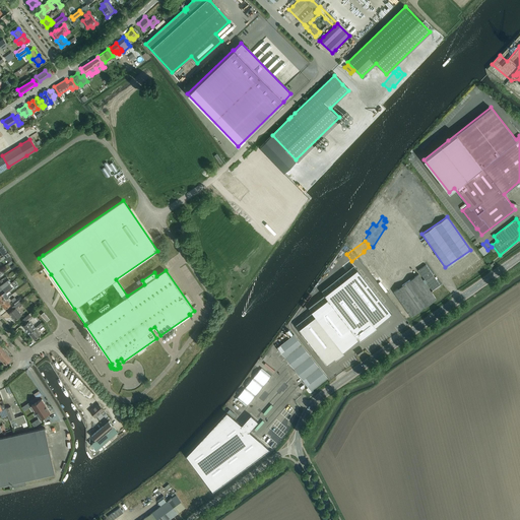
[(427,265),(418,270),(433,290),(440,285),(427,265)]
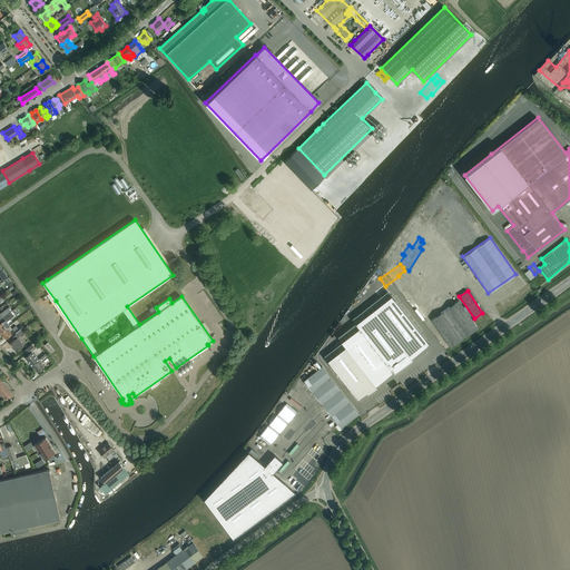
[(345,346),(327,360),(356,397),(357,399),(366,392),(367,393),(376,386),(375,384),(393,371),(394,373),(412,359),(411,356),(429,343),(391,294),(355,322),(355,323),(359,326),(341,341),(342,342),(345,346)]
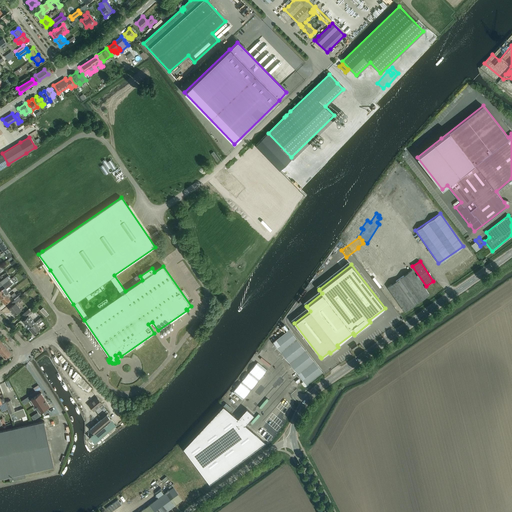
[(387,287),(404,311),(429,294),(412,270),(387,287)]
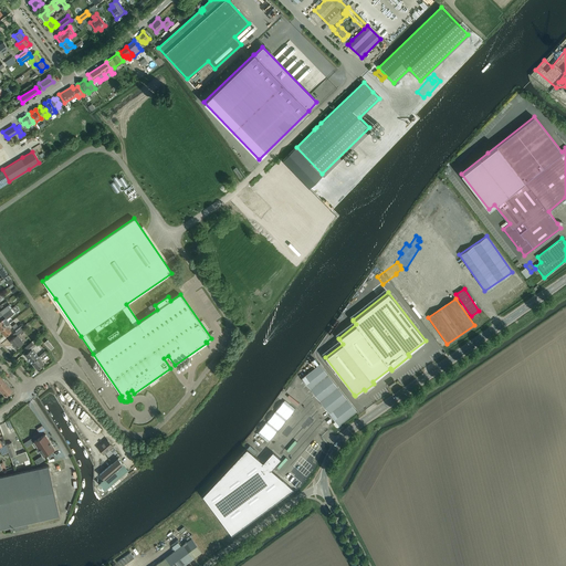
[(3,315),(10,310),(8,305),(0,311),(0,310),(0,313),(1,313),(3,315)]
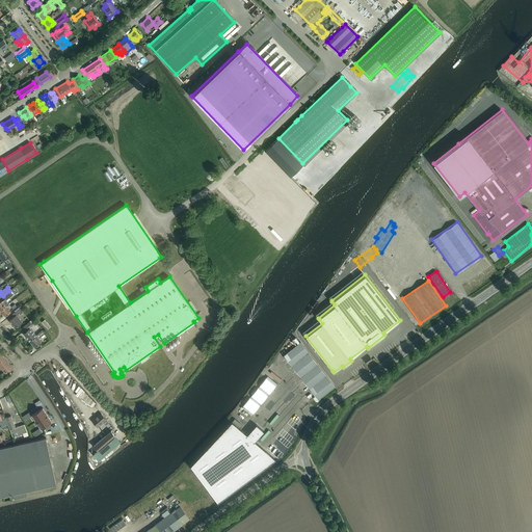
[(0,309),(1,310),(6,306),(8,303),(6,300),(12,294),(9,291),(3,296),(4,298),(0,301),(0,309)]
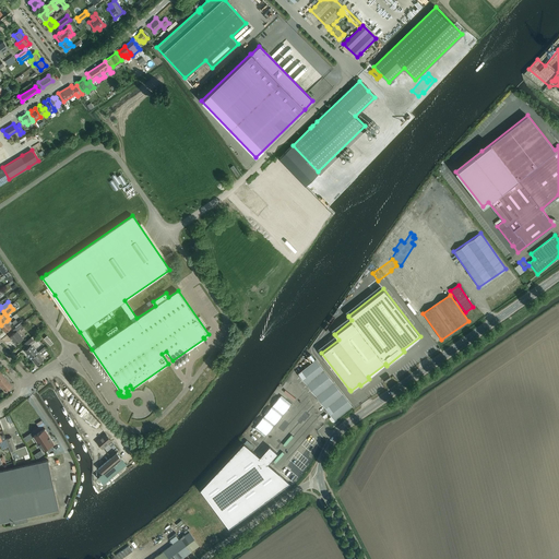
[(416,310),(413,313),(419,320),(423,318),(416,310)]
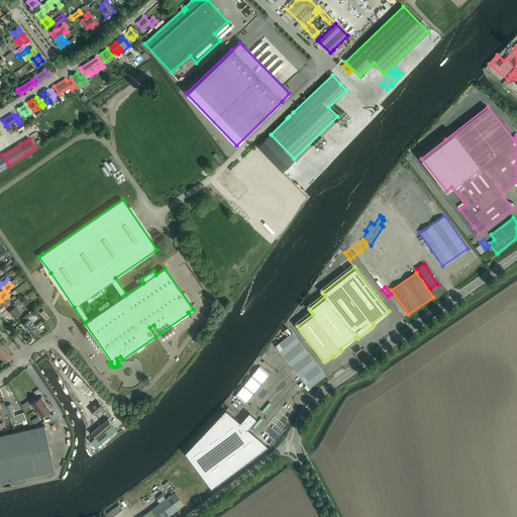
[(5,306),(9,303),(10,302),(6,297),(1,301),(5,306)]
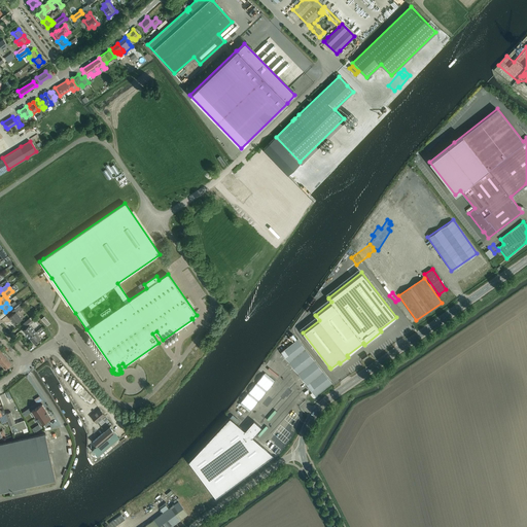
[(14,324),(19,321),(22,319),(16,312),(22,308),(20,305),(15,309),(12,311),(13,313),(9,317),(14,324)]
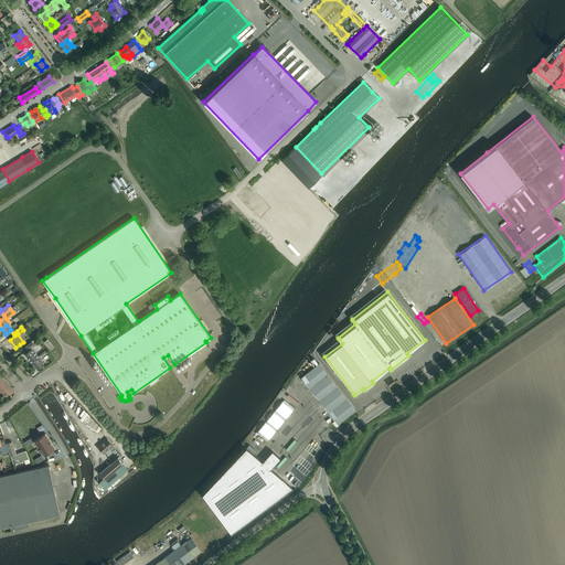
[(51,349),(53,347),(48,339),(44,342),(51,349)]
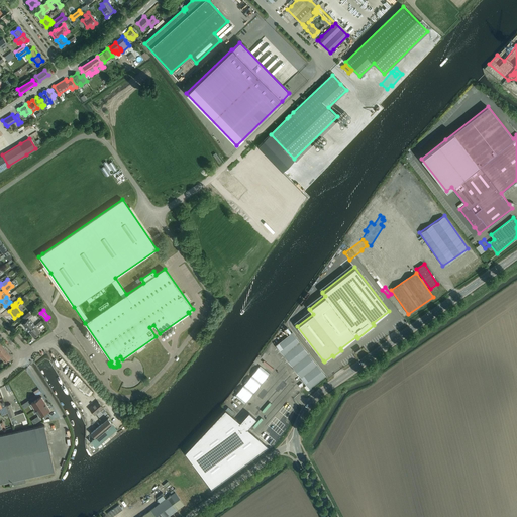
[(35,325),(34,325),(28,318),(31,316),(28,312),(21,318),(24,322),(22,323),(28,331),(35,325)]
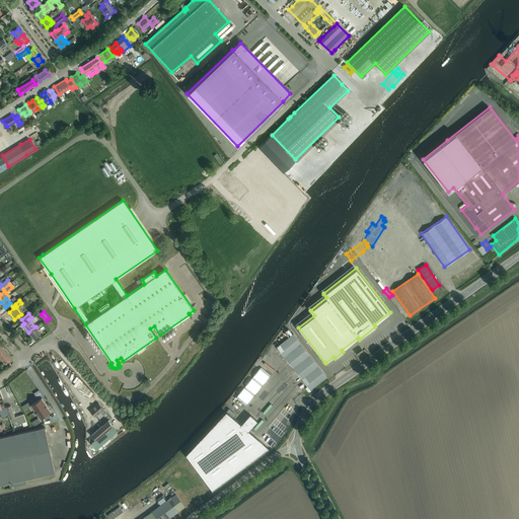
[(33,339),(41,332),(38,329),(44,324),(41,321),(34,326),(35,326),(28,332),(33,339)]
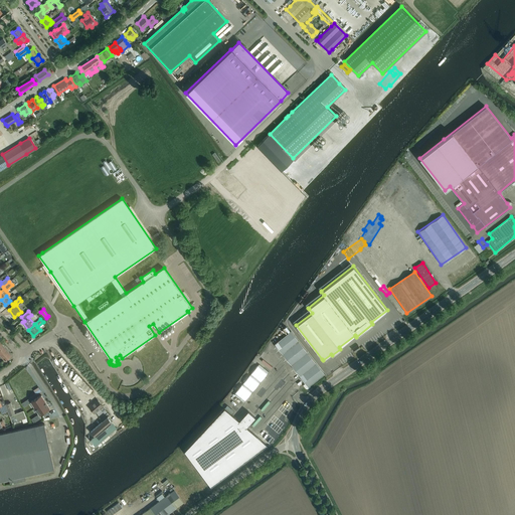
[(309,385),(324,374),(291,331),(274,344),(305,383),(303,385),(306,388),(308,389),(310,386),(309,385)]
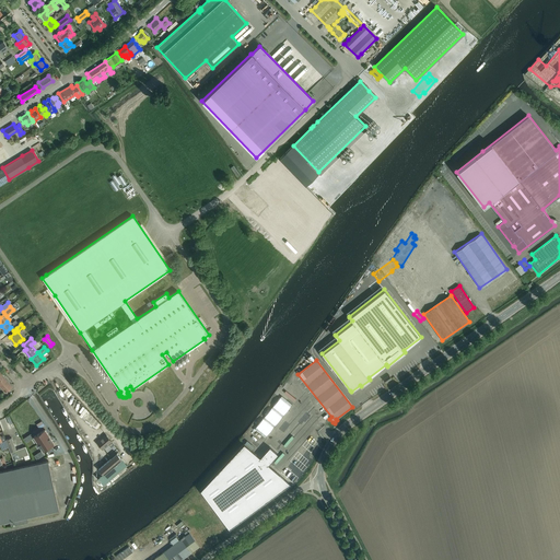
[(12,385),(4,376),(0,380),(0,385),(1,385),(7,391),(12,385)]
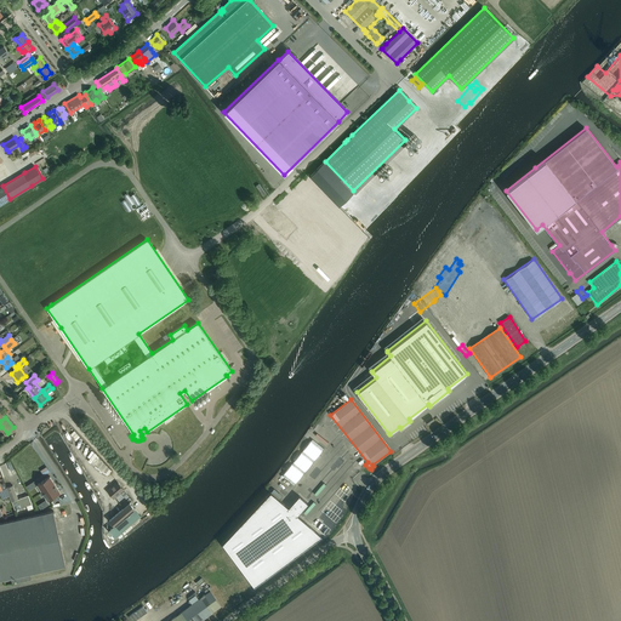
[(292,462),(298,467),(305,460),(298,455),(292,462)]
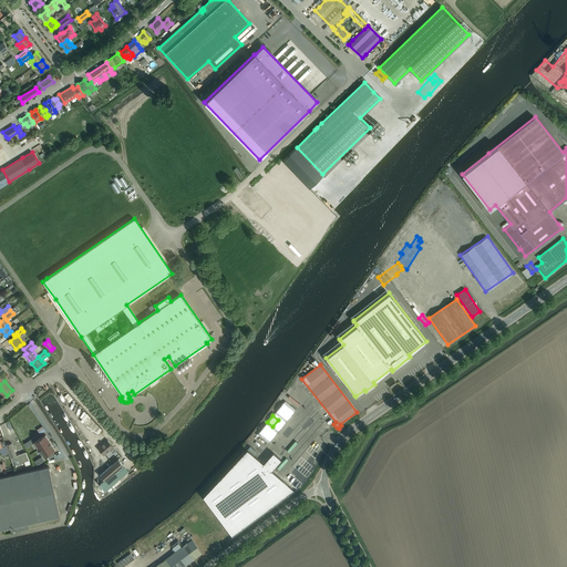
[(41,437),(34,442),(37,445),(39,449),(50,442),(45,434),(41,437)]
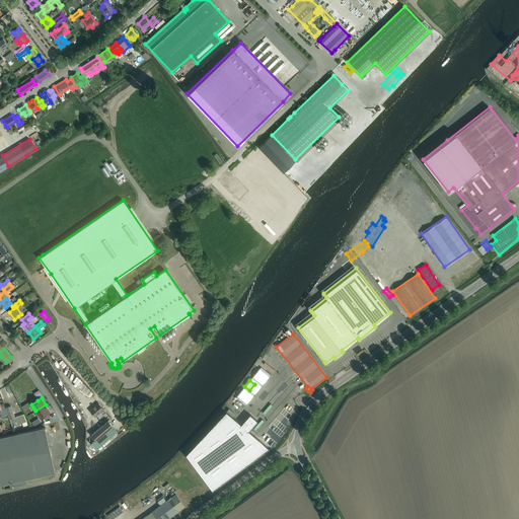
[(103,409),(98,402),(92,408),(92,406),(89,410),(95,417),(103,409)]
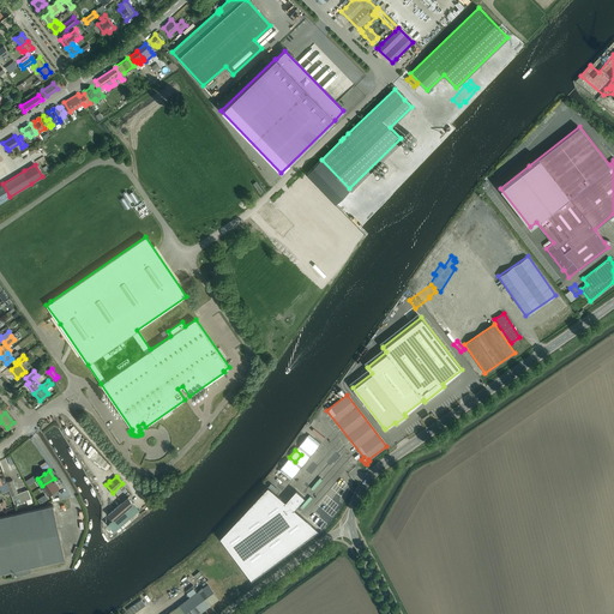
[(54,479),(42,486),(47,494),(59,486),(54,479)]
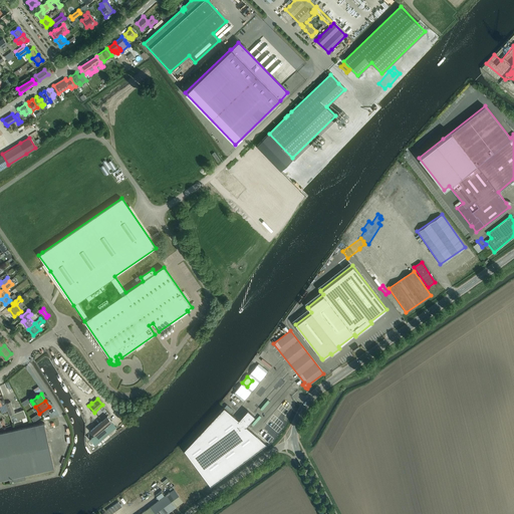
[(15,413),(10,402),(5,404),(8,410),(12,422),(14,422),(13,418),(16,417),(17,421),(22,419),(23,422),(27,421),(26,417),(23,410),(15,413)]
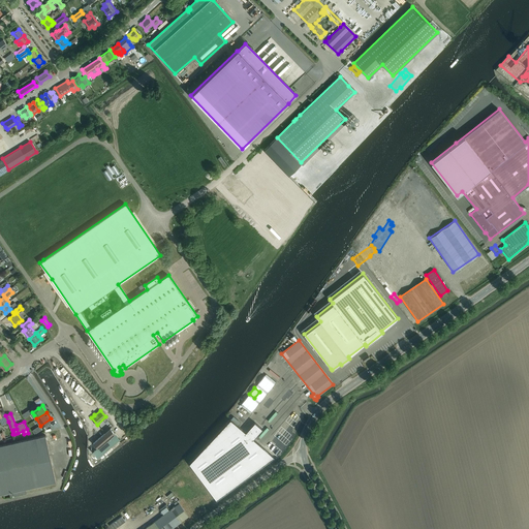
[(230,419),(189,463),(213,495),(216,499),(274,457),(253,439),(256,435),(257,435),(258,435),(258,434),(258,433),(260,430),(261,429),(262,429),(261,428),(255,423),(254,422),(254,423),(253,424),(250,428),(246,432),(230,419)]
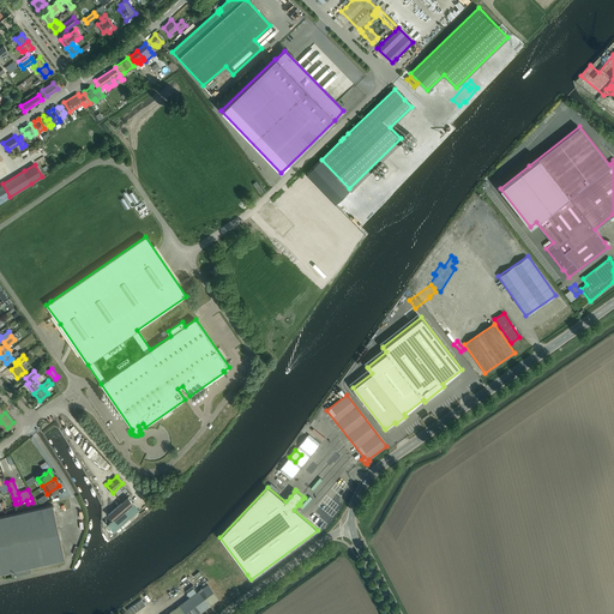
[(114,531),(139,510),(133,503),(128,497),(108,515),(113,519),(107,524),(114,531)]
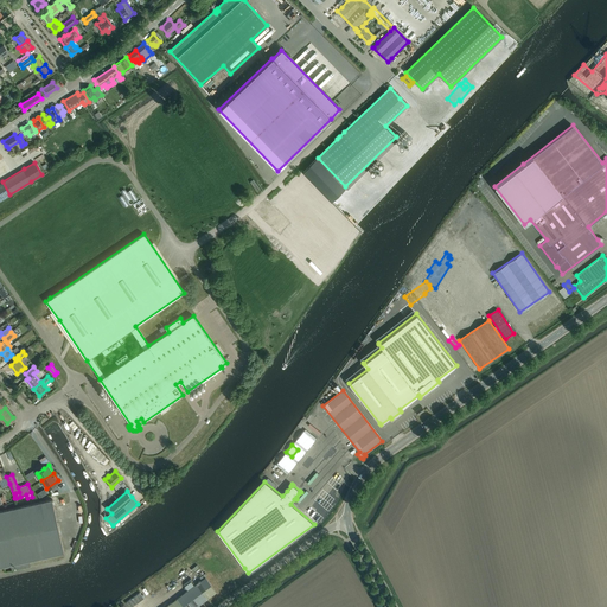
[(319,506),(325,511),(334,498),(328,493),(319,506)]
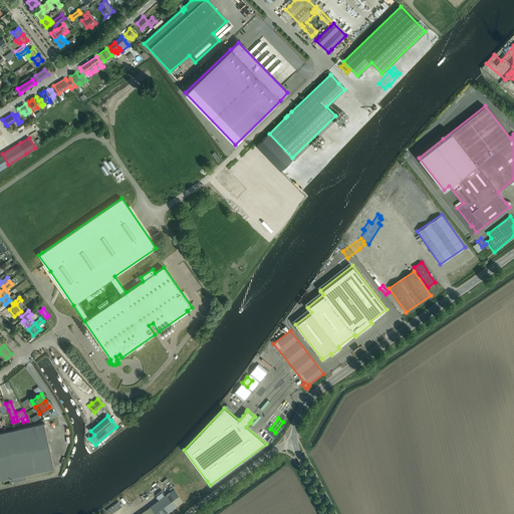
[(20,480),(19,475),(54,467),(44,423),(39,424),(0,432),(0,479),(9,477),(10,482),(20,480)]
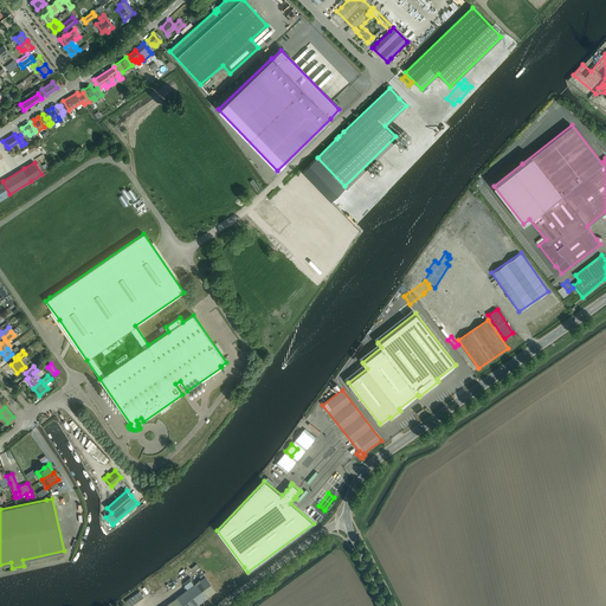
[(163,605),(194,605),(216,591),(205,577),(163,605)]
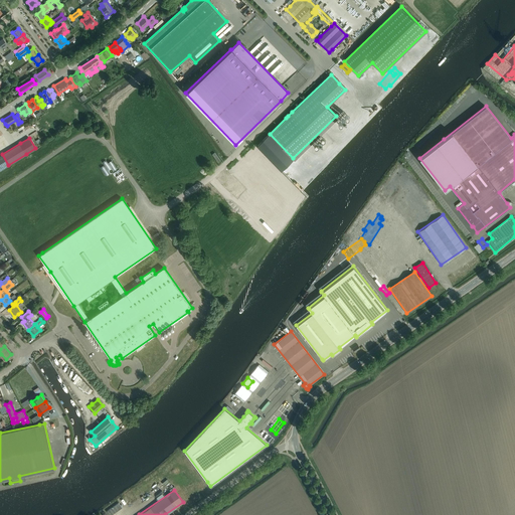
[(109,514),(111,514),(122,507),(118,502),(107,511),(109,514)]
